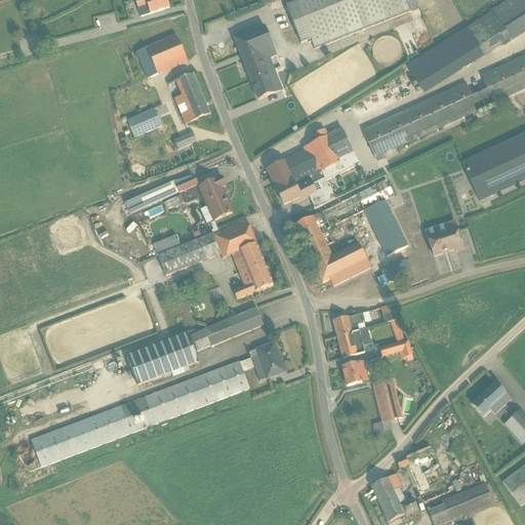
[(140,17),(168,8),(165,0),(136,0),(135,1),(140,17)]
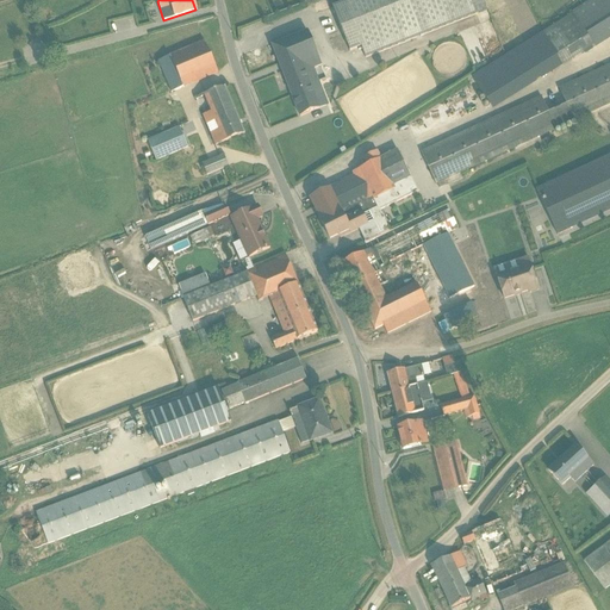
[(483,0),(350,0),(331,7),(349,53),(361,48),(366,60),(487,11),(483,0)]
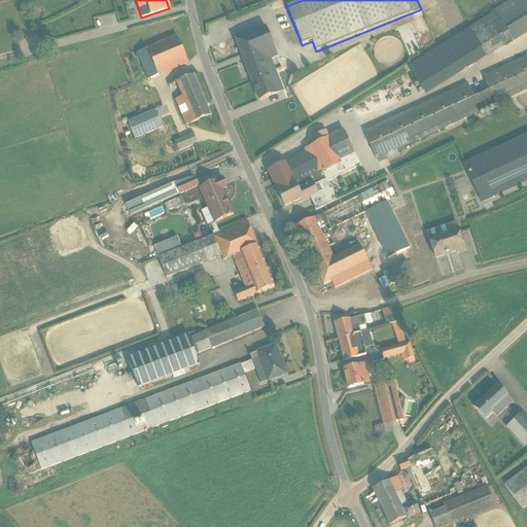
[(407,67),(426,96),(526,33),(526,0),(510,0),(493,10),(495,12),(407,67)]
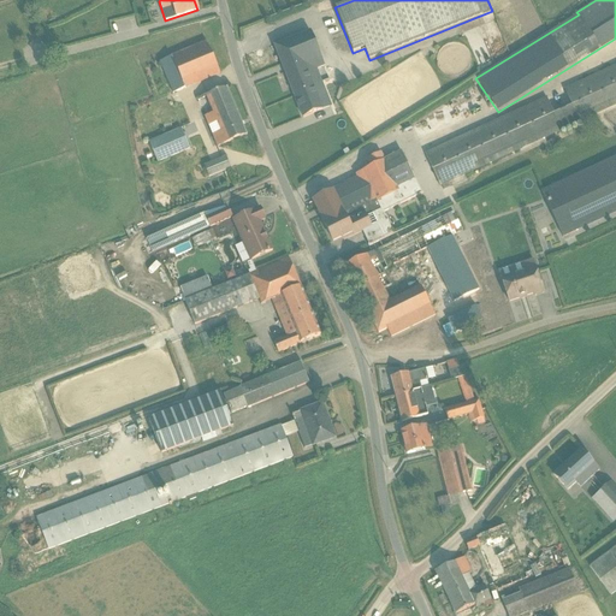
[(274,47),(303,118),(323,110),(324,113),(332,110),(317,70),(324,67),(311,33),(274,47)]
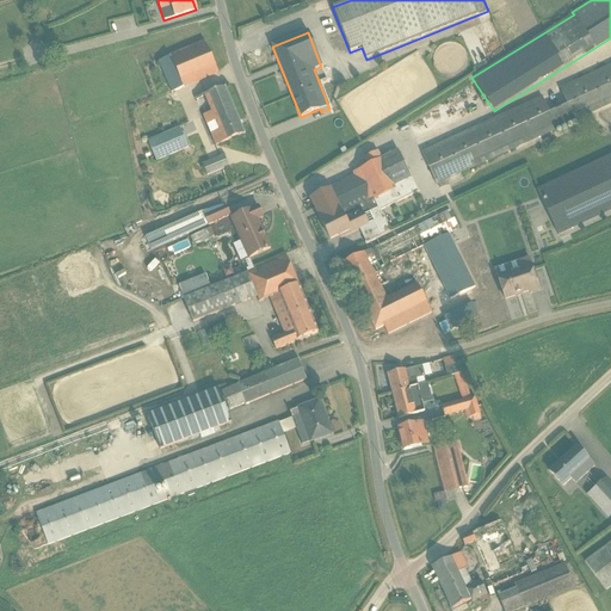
[(158,61),(170,93),(218,73),(204,42),(158,61)]
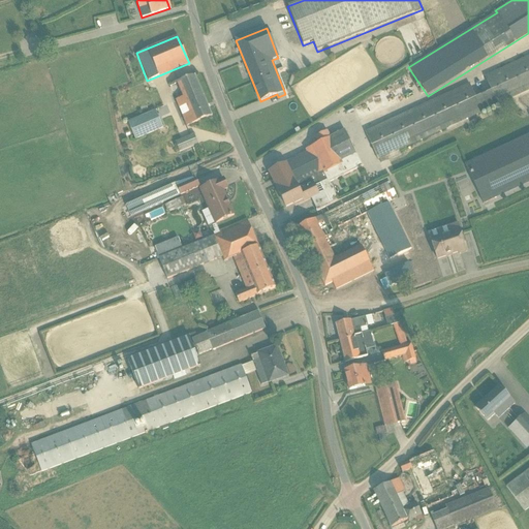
[(365,132),(377,161),(379,160),(380,163),(386,161),(385,158),(528,91),(528,56),(484,78),(491,91),(475,99),(469,85),(365,132)]
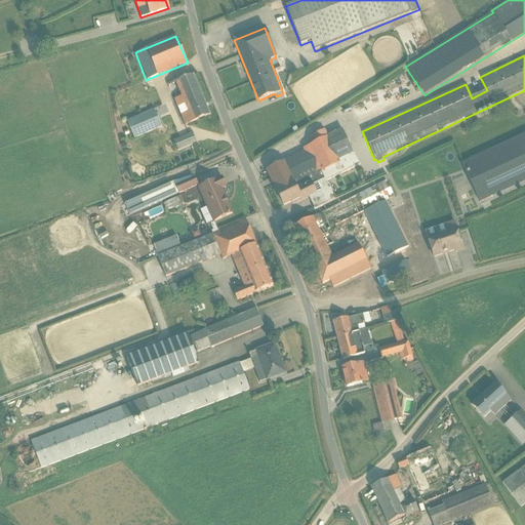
[(167,85),(176,106),(201,94),(193,75),(167,85)]
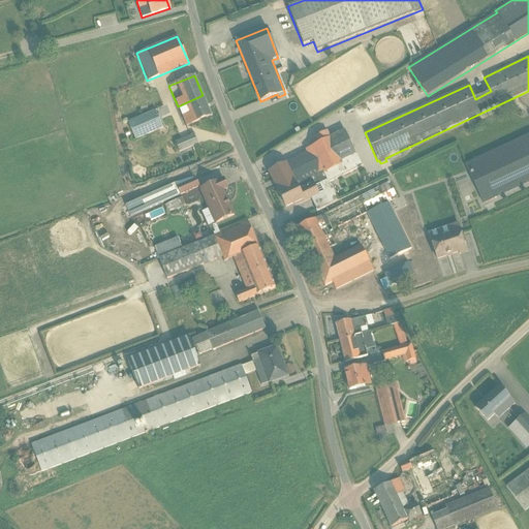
[(186,126),(212,116),(203,95),(178,106),(186,126)]
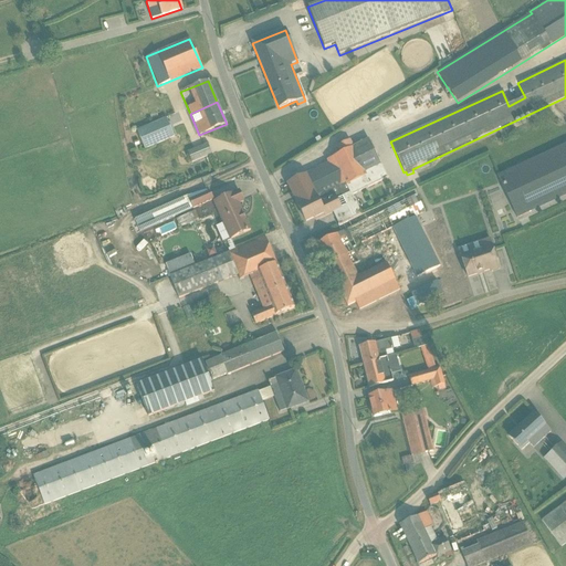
[(136,130),(145,149),(175,137),(166,118),(136,130)]
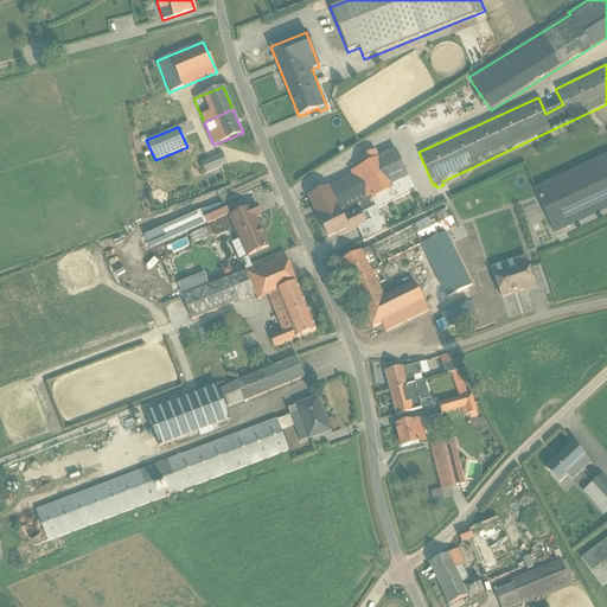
[(544,151),(550,147),(545,138),(540,141),(544,151)]
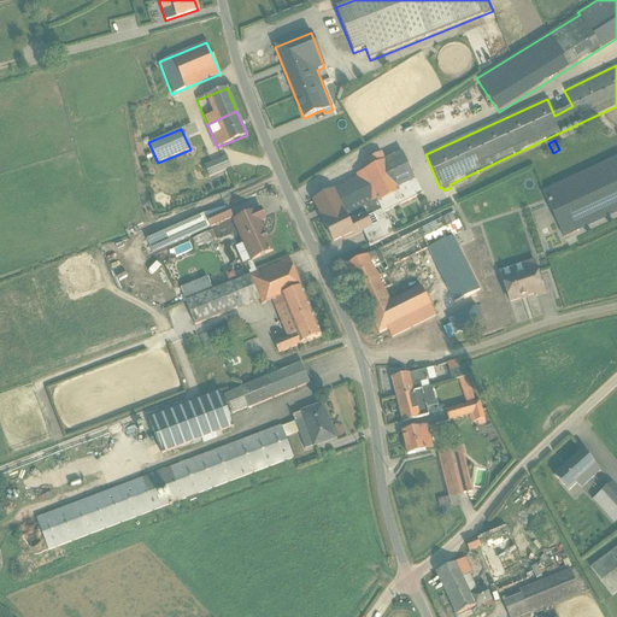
[(539,163),(551,157),(545,144),(533,150),(539,163)]
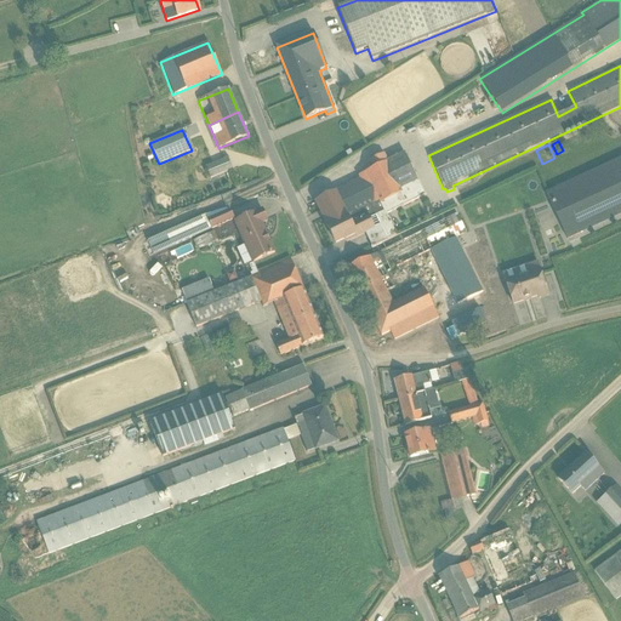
[(335,244),(343,239),(346,244),(365,234),(372,248),(383,243),(397,237),(386,215),(425,195),(404,153),(387,161),(383,154),(369,161),(371,170),(358,177),(359,181),(315,201),(335,244)]
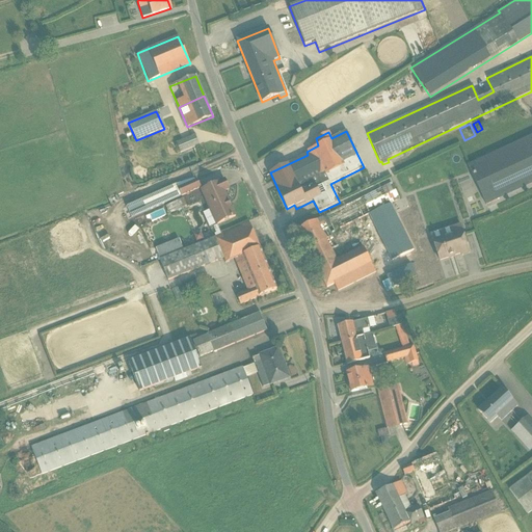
[(531,134),(466,163),(483,204),(531,182),(531,134)]
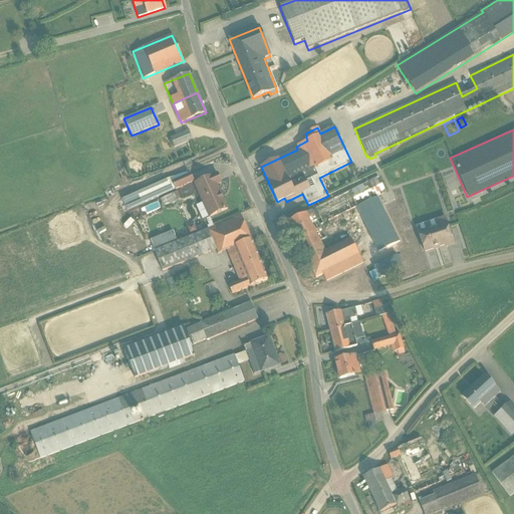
[(171,139),(174,149),(193,141),(189,132),(171,139)]
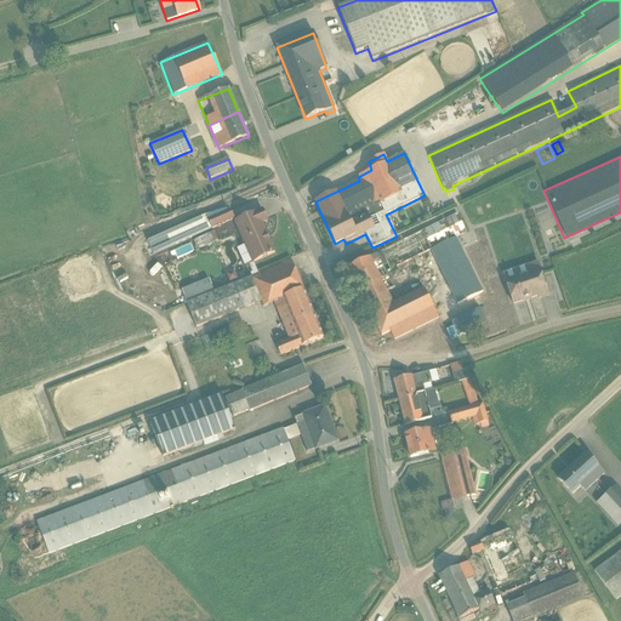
[(148,241),(153,255),(234,220),(231,210),(227,211),(226,209),(205,216),(148,241)]
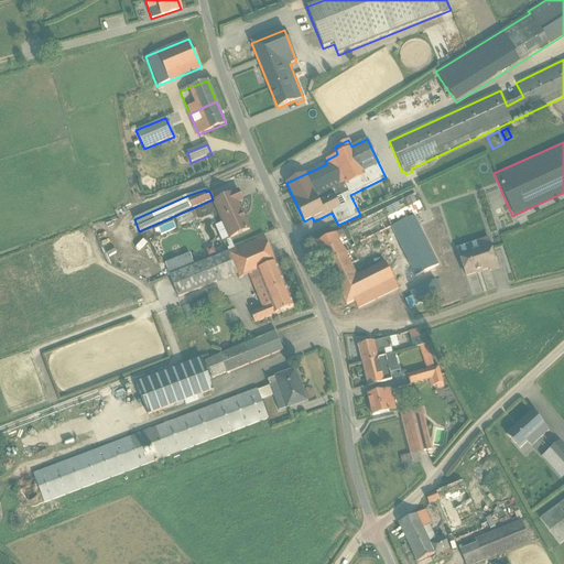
[(215,226),(223,242),(249,229),(237,203),(242,201),(238,191),(212,203),(221,224),(215,226)]
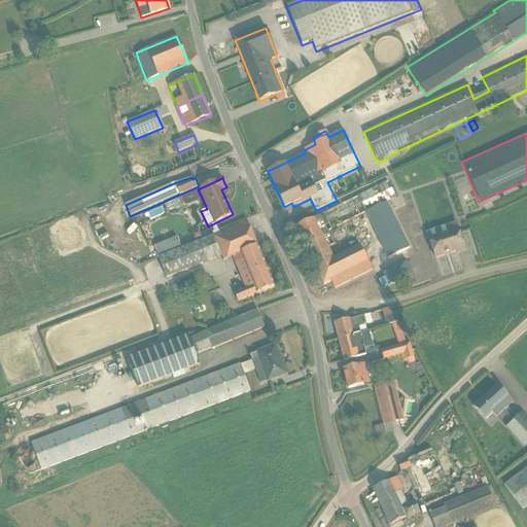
[(334,289),(372,271),(359,245),(334,257),(329,247),(335,245),(325,226),(328,225),(330,231),(356,217),(386,202),(394,198),(387,181),(327,210),(325,206),(316,210),(314,211),(317,216),(294,227),(323,285),(330,282),(334,289)]
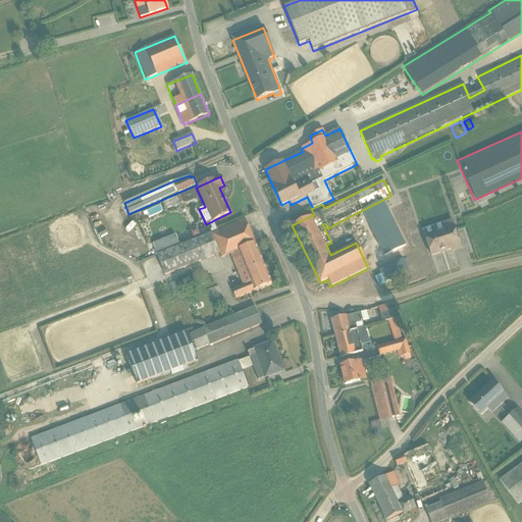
[(111,192),(125,185),(123,181),(110,189),(111,192)]
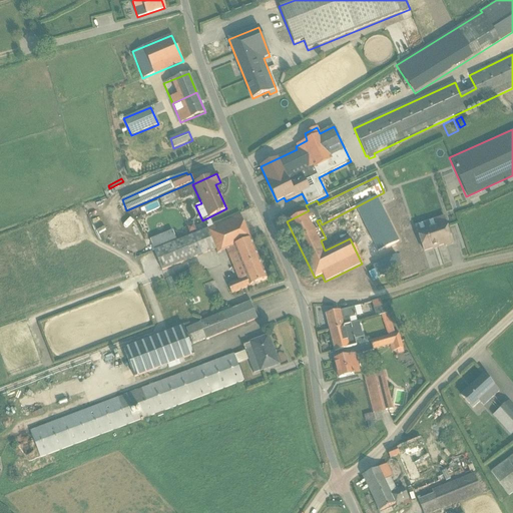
[(114,190),(129,183),(128,180),(113,187),(114,190)]
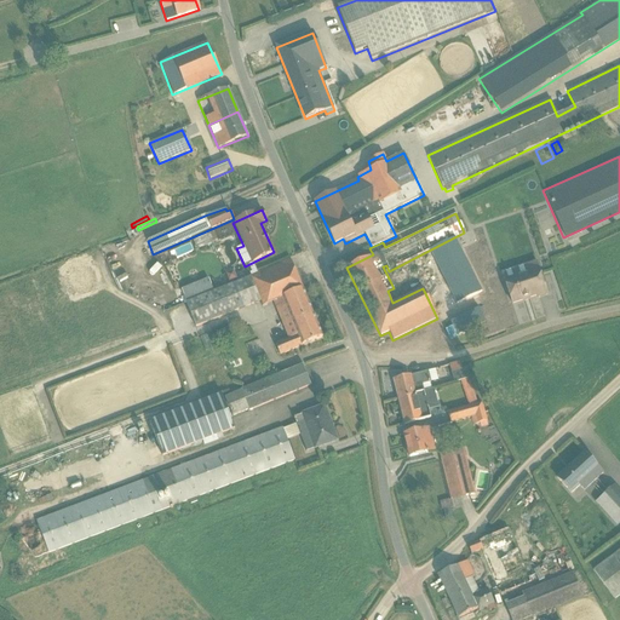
[(197,251),(217,241),(213,231),(193,241),(197,251)]
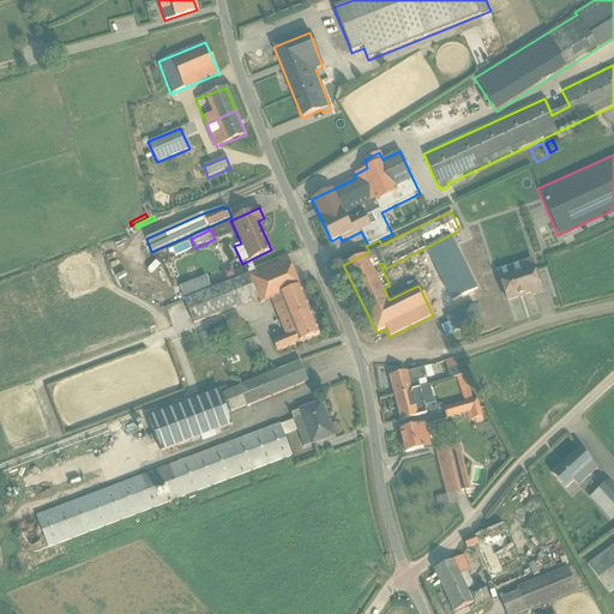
[(450,235),(457,247),(467,242),(459,230),(450,235)]
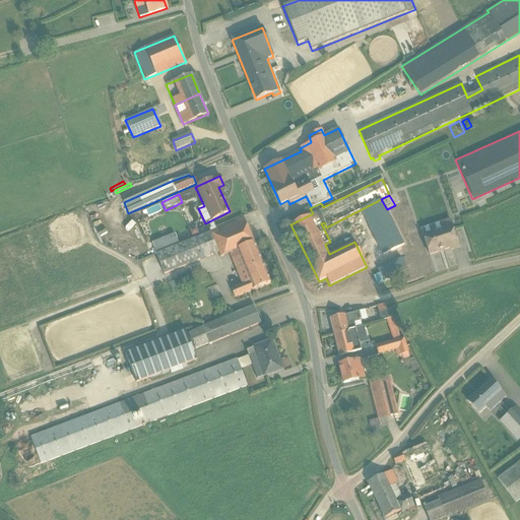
[(387,209),(381,199),(351,214),(353,217),(362,213),(382,256),(404,245),(387,209)]
